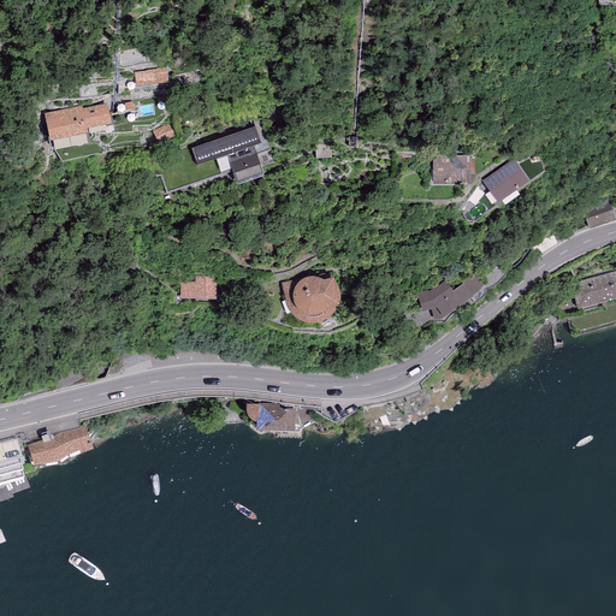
[(170,83),(170,69),(137,71),(138,86),(170,83)]
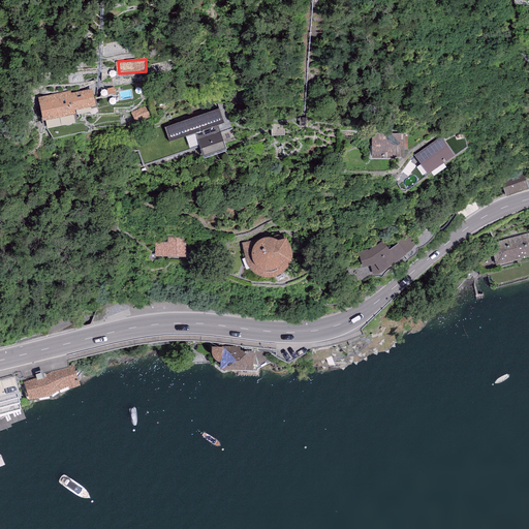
[(69,93),(39,99),(44,127),(74,122),(72,112),(94,107),(91,92),(69,96),(69,93)]
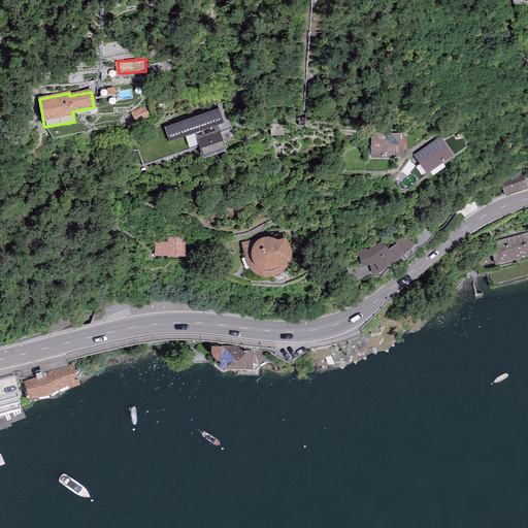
[(149,118),(144,107),(132,113),(137,123),(149,118)]
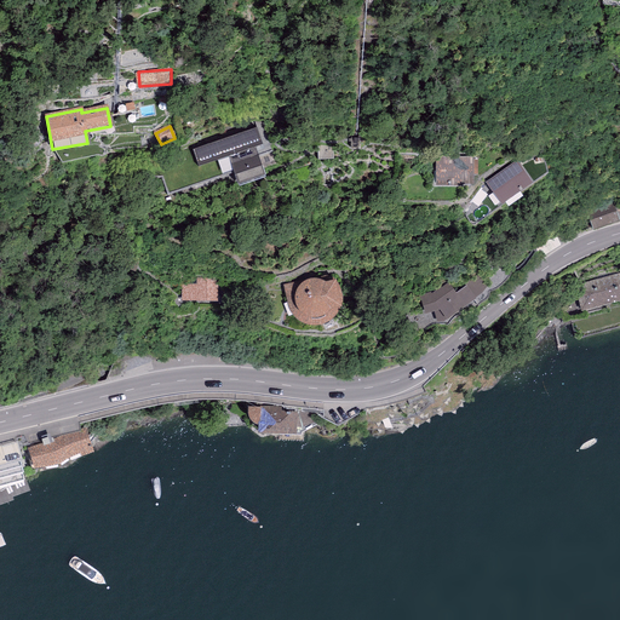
[(257,130),(194,151),(200,168),(170,178),(174,194),(231,173),(236,188),(265,178),(254,148),(262,145),(257,130)]
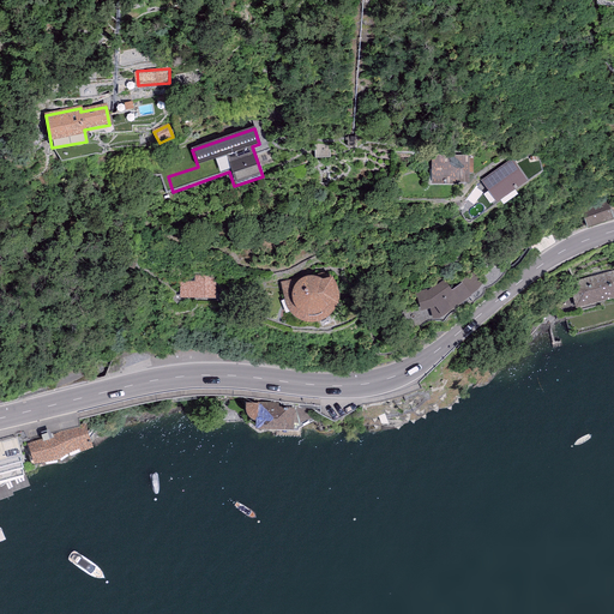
[(447,158),(431,156),(432,185),(469,184),(469,174),(468,157),(447,158)]
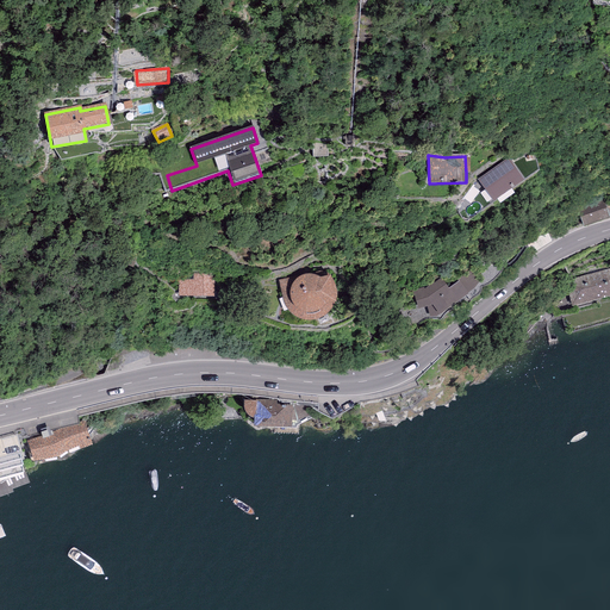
[(509,160),(479,181),(493,204),(524,182),(509,160)]
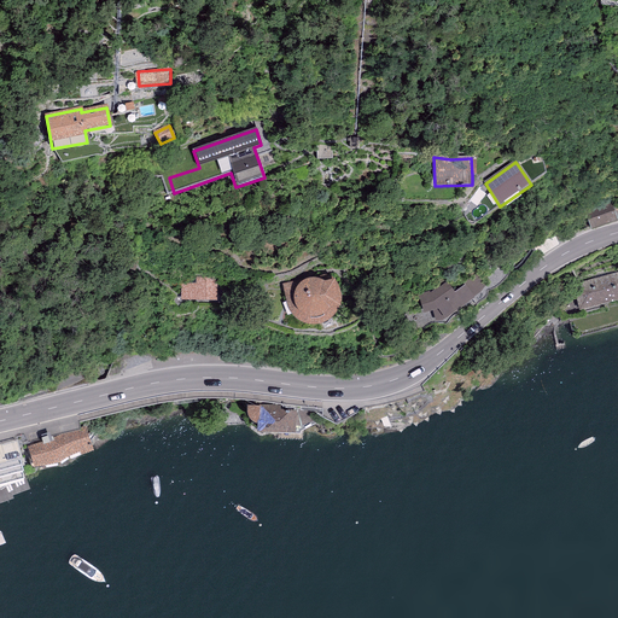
[(599,205),(584,210),(590,227),(617,219),(612,200),(600,205),(599,205)]
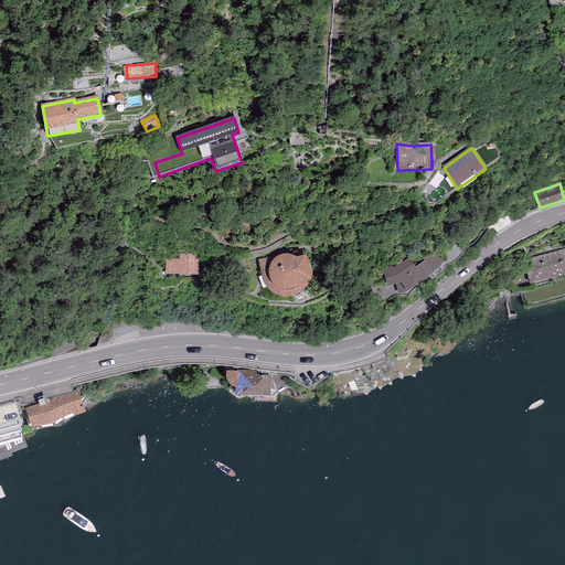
[(564,247),(523,259),(530,283),(564,273),(564,247)]
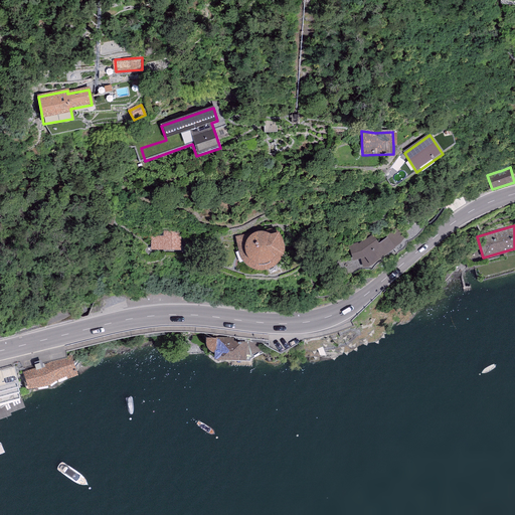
[(271,226),(230,235),(235,259),(246,268),(267,265),(277,250),(271,226)]
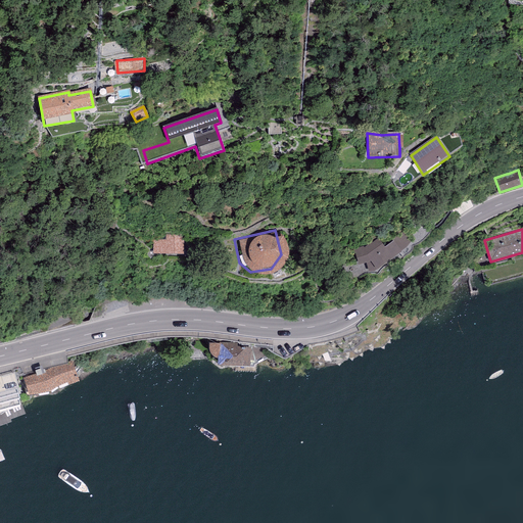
[(392,240),(393,242),(400,252),(407,247),(411,242),(402,233),(392,240)]
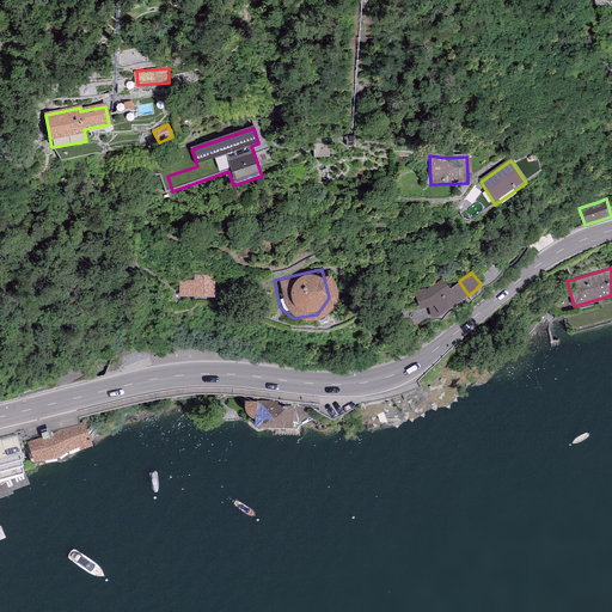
[(426,291),(414,293),(420,313),(429,311),(432,319),(440,318),(470,297),(469,295),(460,283),(450,292),(441,279),(426,291)]
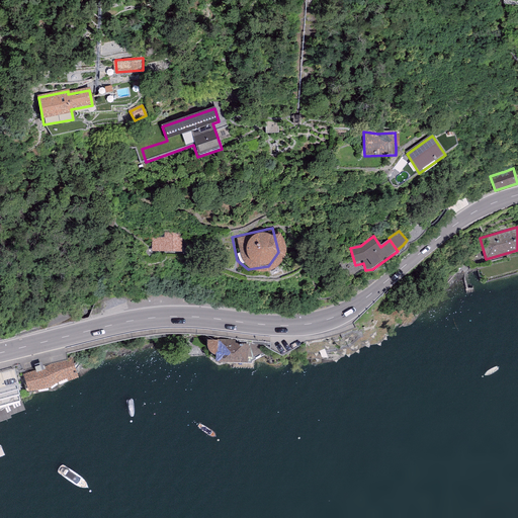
[(180,238),(154,237),(154,251),(180,252),(180,238)]
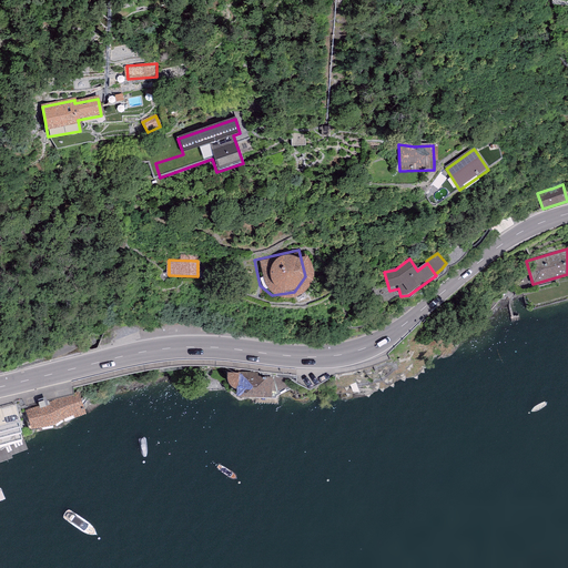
[(273,374),(234,373),(234,397),(273,398),(273,374)]
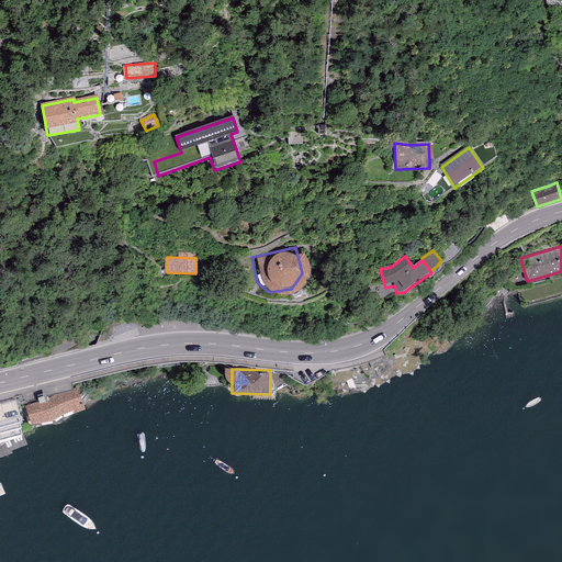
[(74,390),(23,405),(30,428),(80,413),(74,390)]
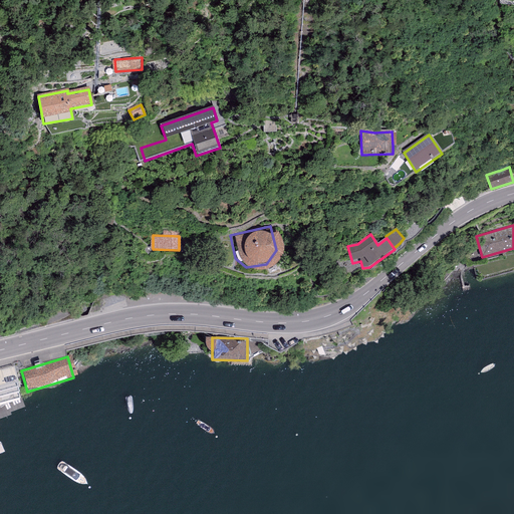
[(8,367),(0,369),(0,411),(19,406),(8,367)]
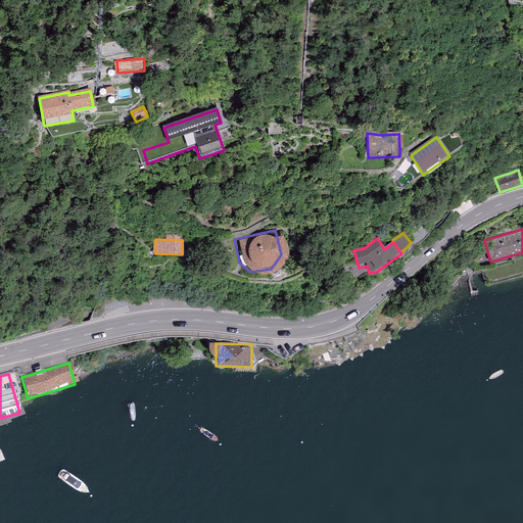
All buildings are outlined.
